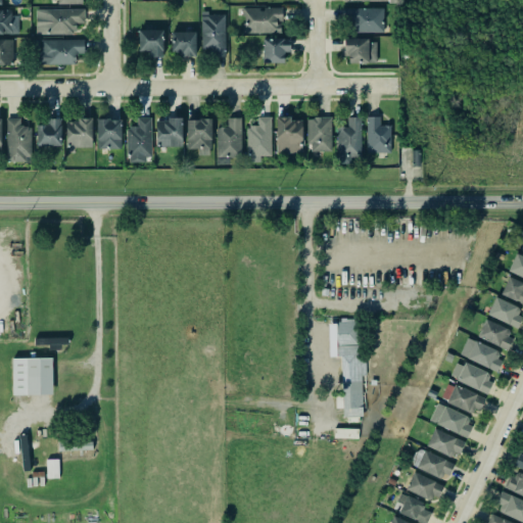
[(344,6),(383,6),(383,31),(350,32),(350,20),(344,20),(344,6)]
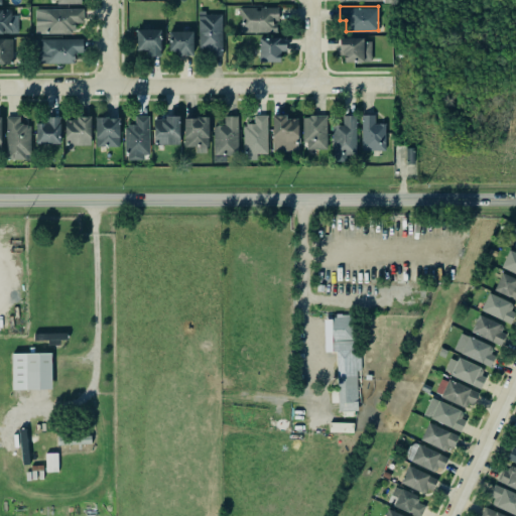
[(34,8),(34,28),(46,29),(47,33),(67,33),(67,27),(79,27),(79,9),(34,8)]
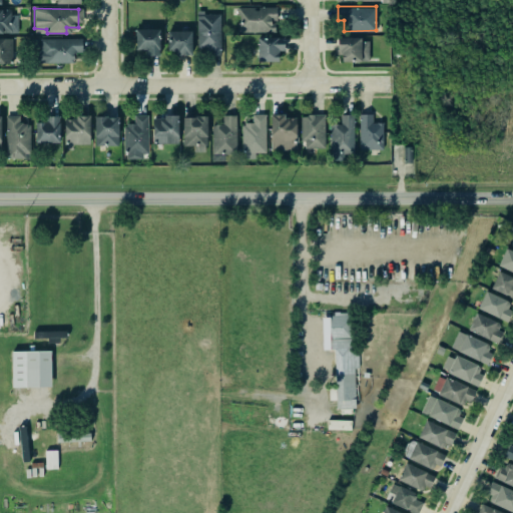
[(236,9),(237,34),(278,33),(278,9),(236,9)]
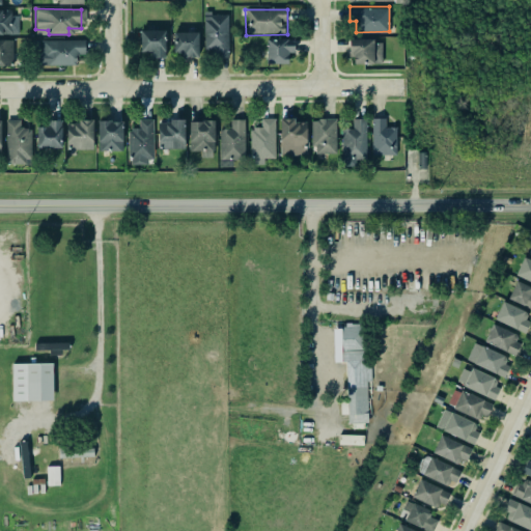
[(0,36),(0,10),(1,10),(1,11),(9,11),(9,17),(17,17),(18,34),(1,34),(1,36),(0,36)]
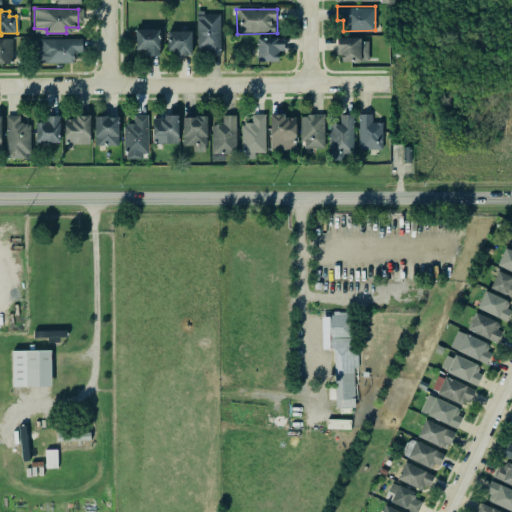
[(221,14),(197,13),(197,53),(220,53),(221,14)]
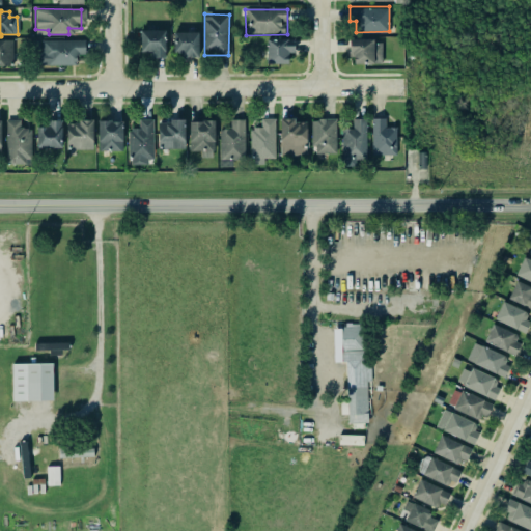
[(140,31),(141,53),(156,54),(156,57),(167,58),(166,39),(162,29),(140,31)]
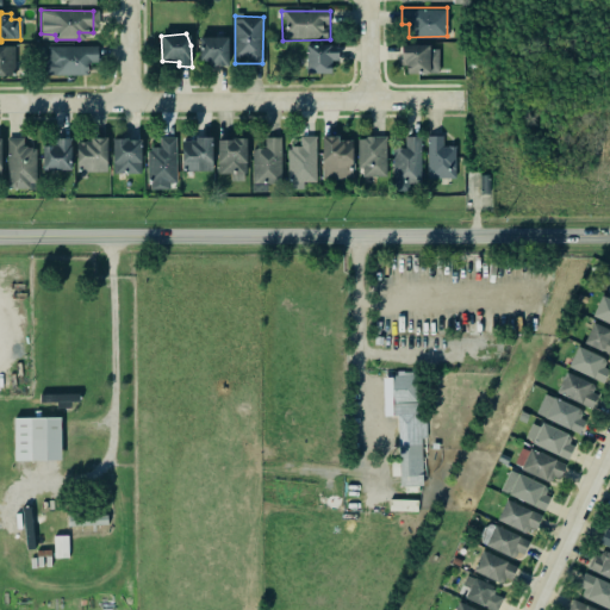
[(199,38),(198,67),(230,67),(230,38),(199,38)]
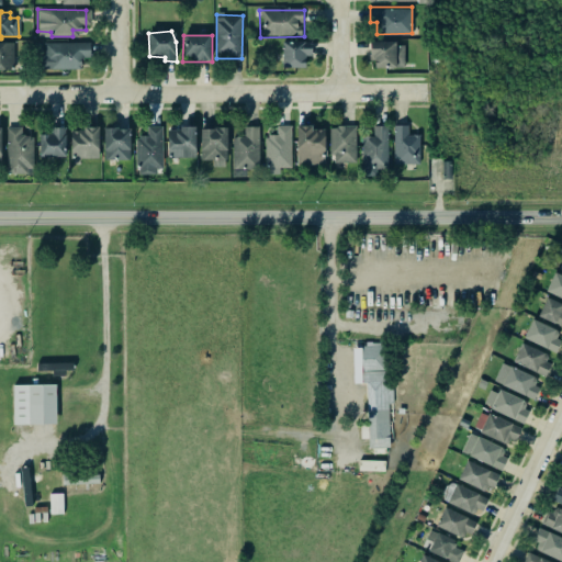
[(280,41),(281,66),(303,65),(303,55),(310,55),(310,46),(304,46),(303,40),(280,41)]
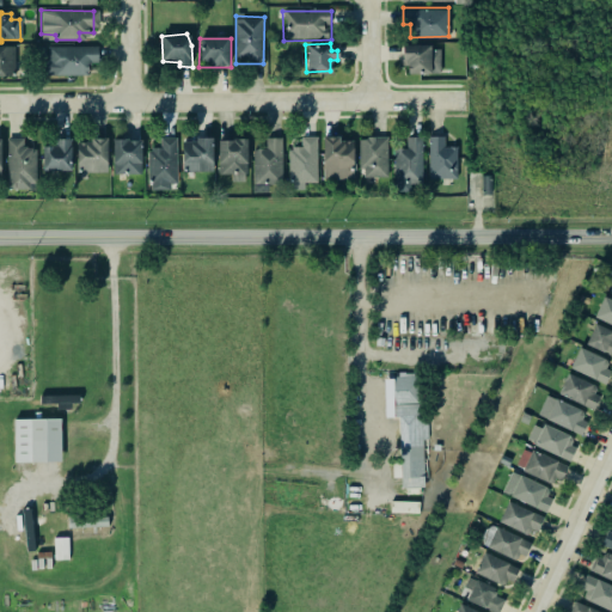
[(48,46),(48,75),(89,75),(89,67),(92,62),(99,63),(99,46),(48,46)]
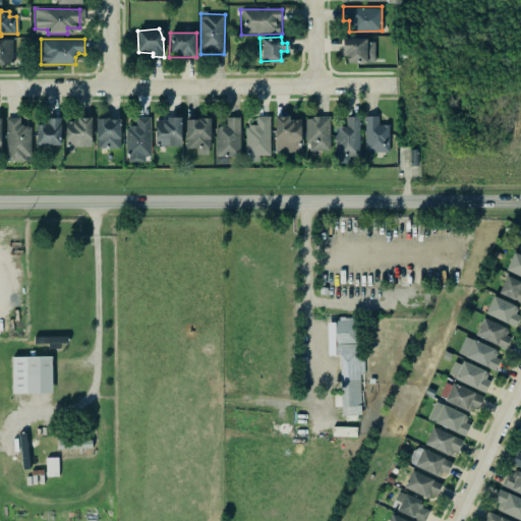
[(375,40),(345,40),(344,62),(374,63),(375,40)]
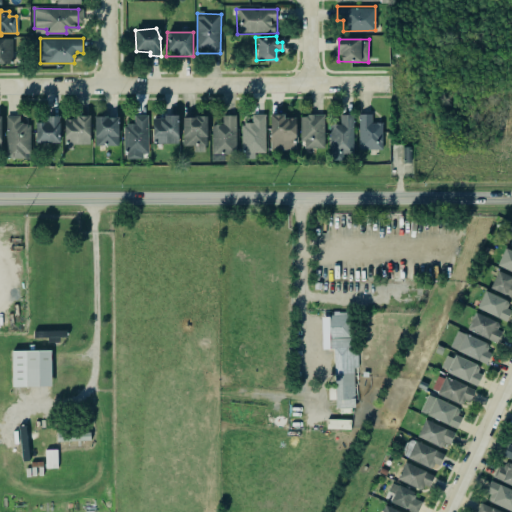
[(0,40),(0,64),(11,64),(11,40),(0,40)]
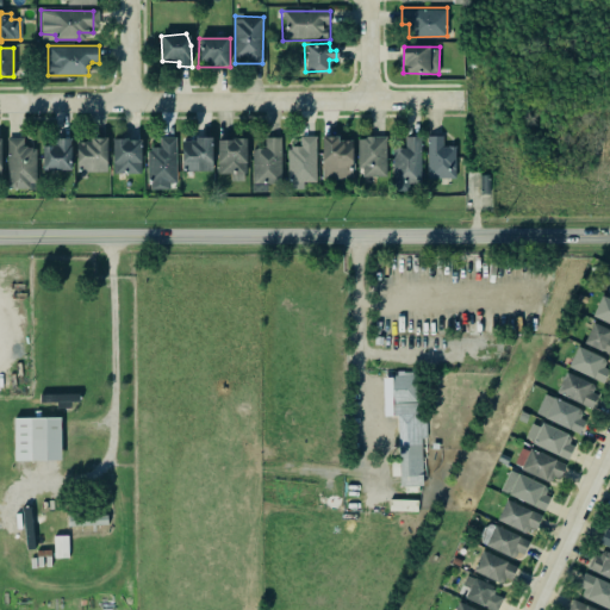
[(286,143),(286,174),(288,182),(316,182),(316,135),(303,135),(303,144),(286,143)]
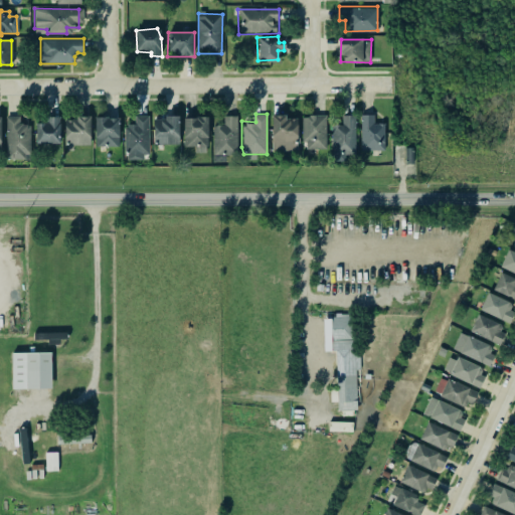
[(272,114),(272,151),(298,150),(297,119),(287,119),(286,114),(272,114)]
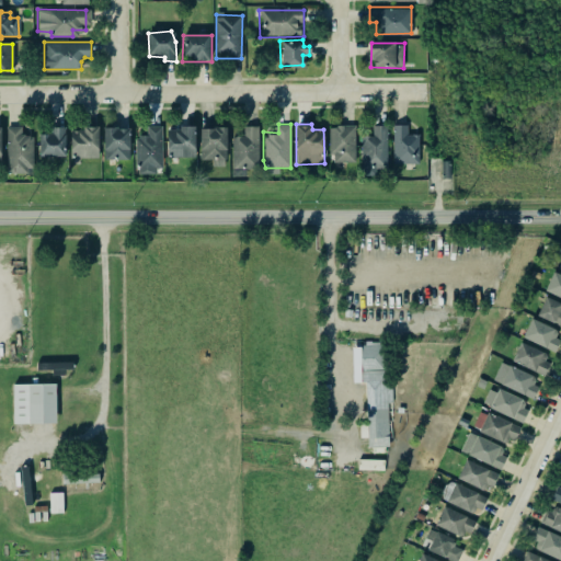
[(328,128),(328,148),(334,161),(355,161),(355,124),(335,124),(335,128),(328,128)]
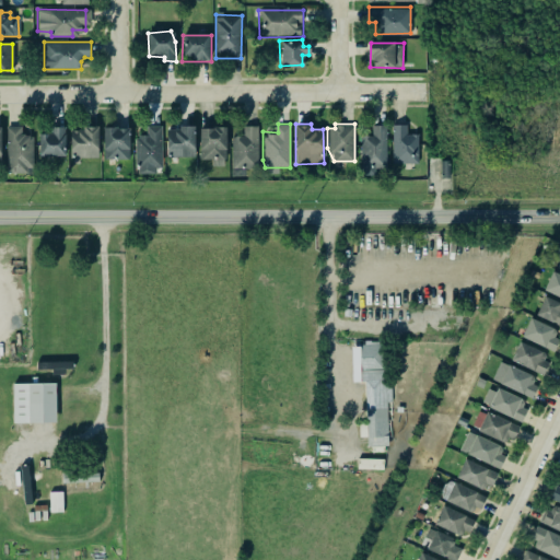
[(135,132),(135,164),(141,164),(141,174),(156,174),(156,168),(162,168),(162,125),(147,125),(147,132),(135,132)]
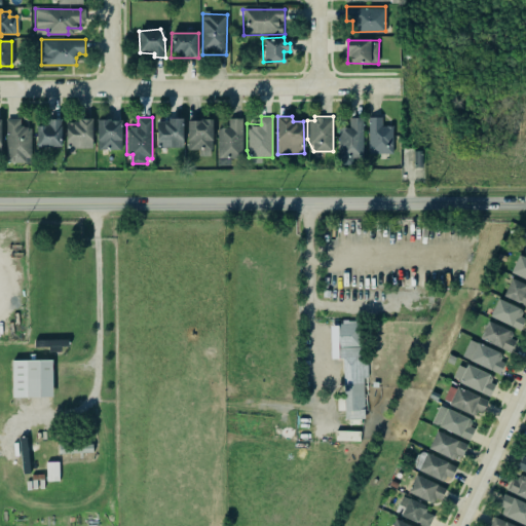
[(228,119),(234,117),(240,120),(241,129),(243,130),(243,158),(218,158),(217,125),(228,125),(228,119)]
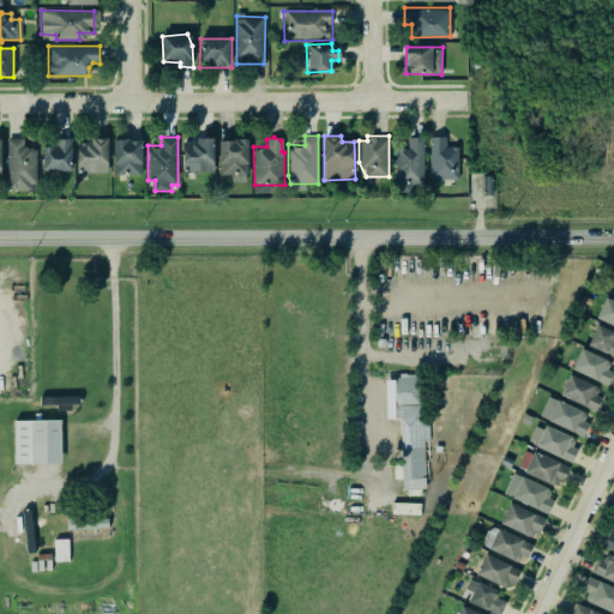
[(428,138),(428,179),(459,179),(459,148),(445,148),(445,138),(428,138)]
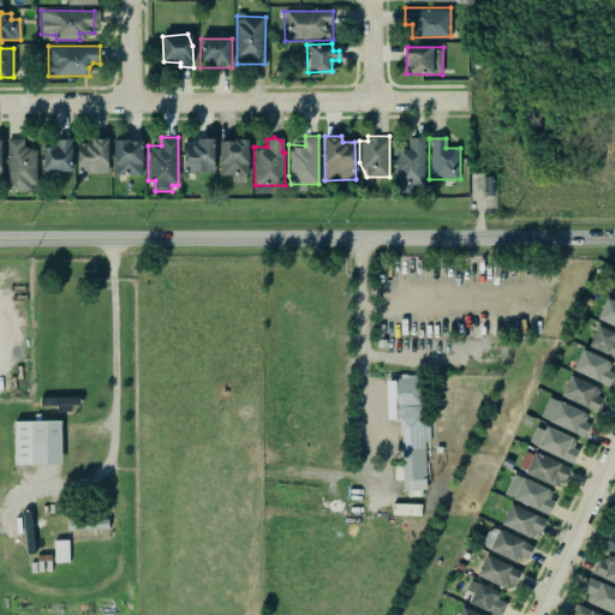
[(9,139),(9,190),(36,191),(36,148),(24,148),(24,139),(9,139)]
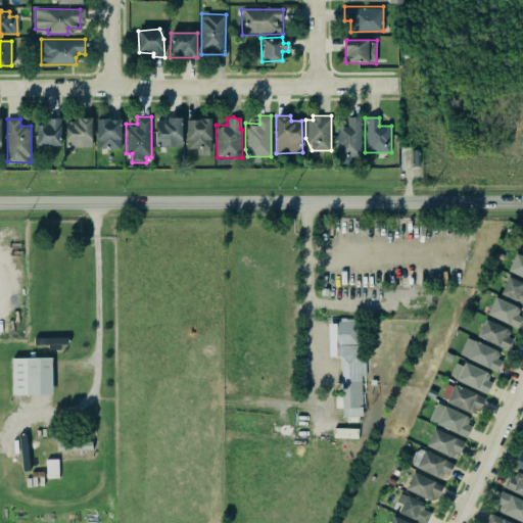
[(36,146),(61,146),(61,119),(47,119),(47,125),(36,126),(36,146)]
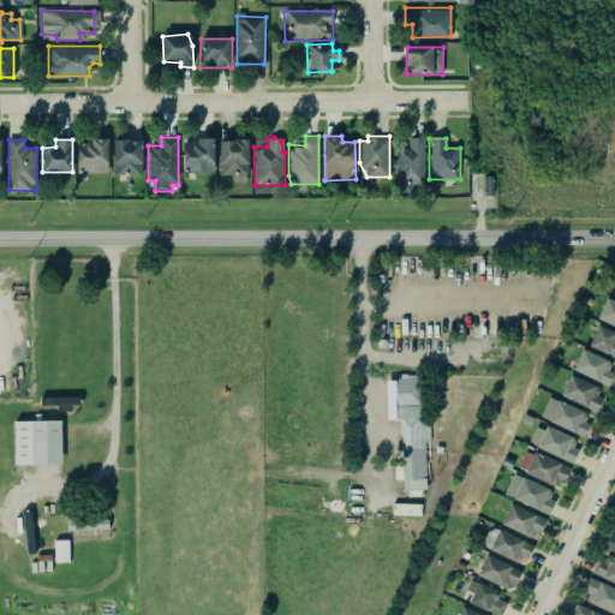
[(114,141),(114,175),(142,175),(142,139),(114,141)]
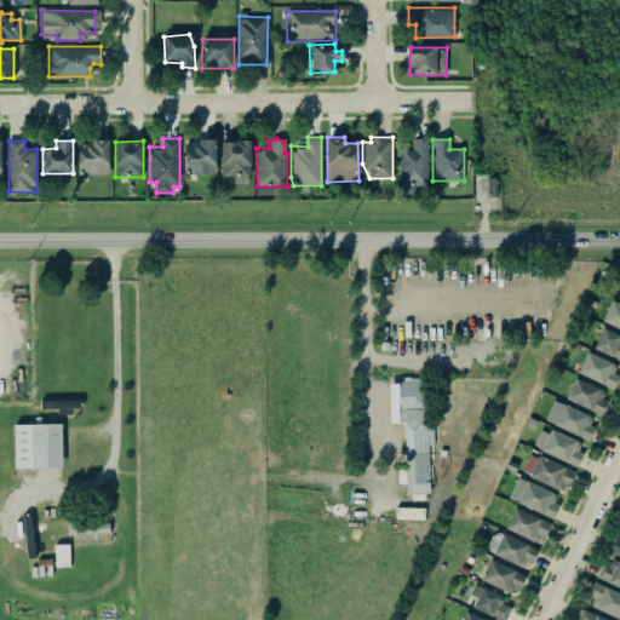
[(185,174),(216,173),(216,141),(184,142),(185,174)]
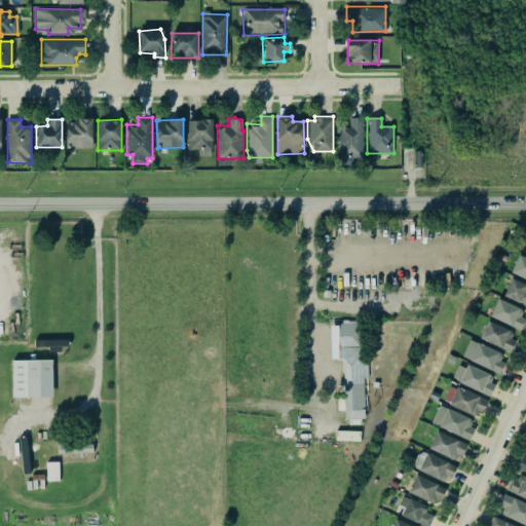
[(362,119),(362,152),(339,152),(339,126),(350,126),(350,119),(362,119)]
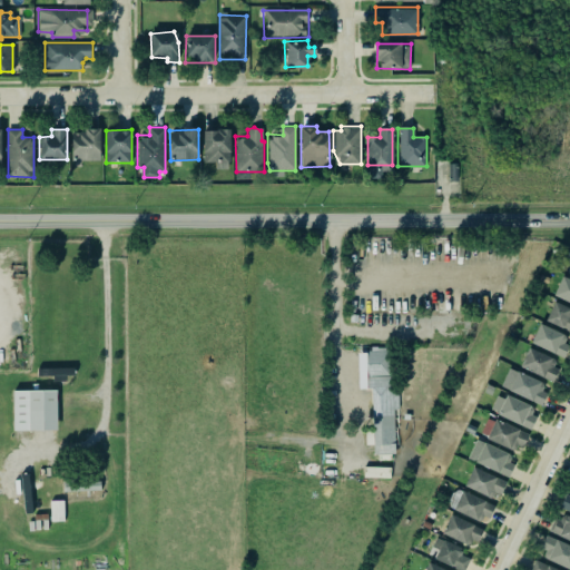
[(100,130),(72,130),(71,160),(100,160),(100,130)]
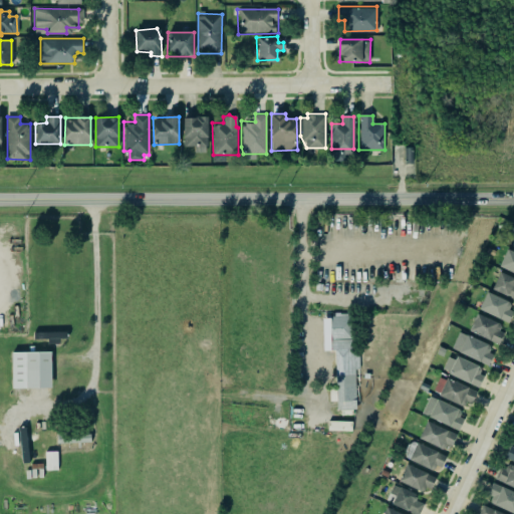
[(182,119),(181,149),(207,150),(208,119),(182,119)]
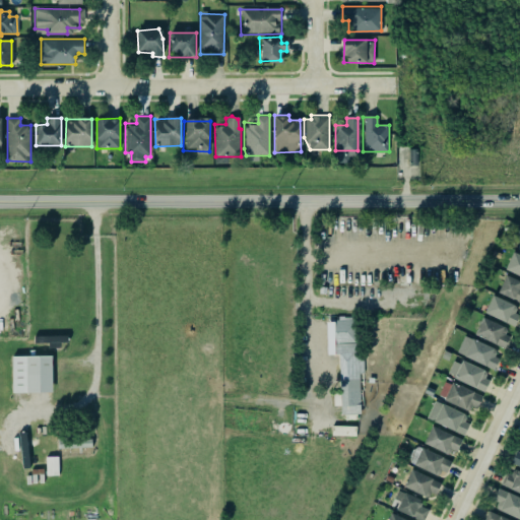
[(519,255),(513,252),(505,269),(519,275),(519,255)]
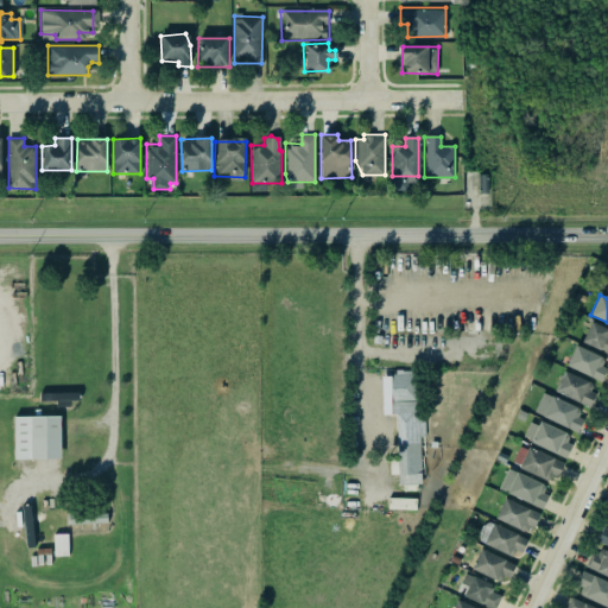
[(607,353),(607,336),(607,337),(607,335),(607,329),(591,322),(582,342),(607,353)]
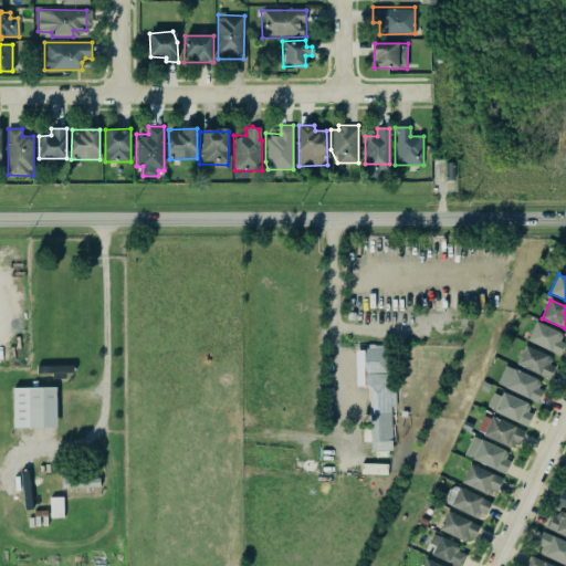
[(565,337),(565,334),(536,321),(527,341),(558,355),(565,337)]
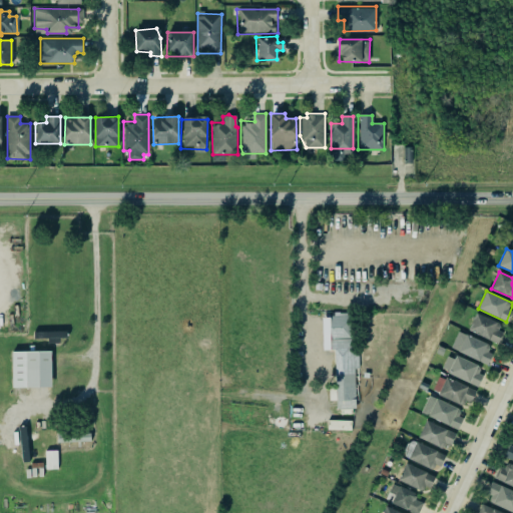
[(336,409),(356,409),(355,312),(330,313),(330,318),(323,318),(323,350),(335,350),(336,409)]
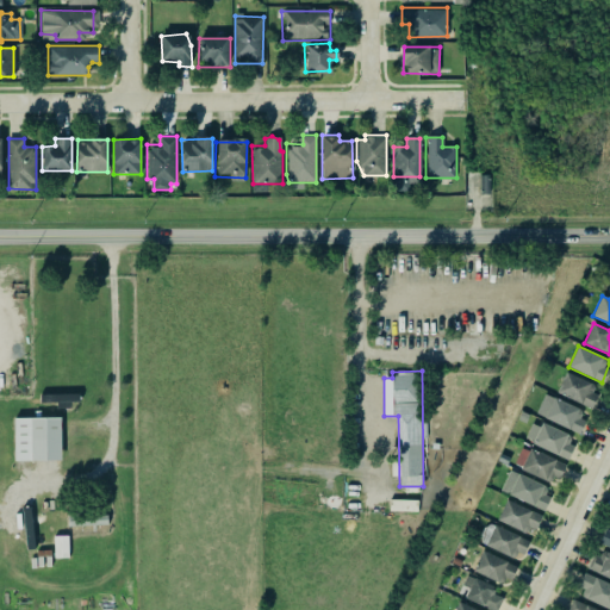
[(592,406),(599,385),(564,373),(556,396),(592,406)]
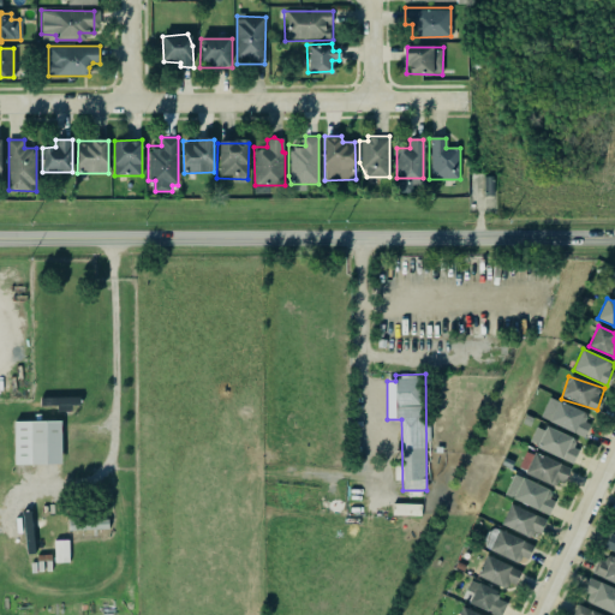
[(81,405),(81,396),(41,398),(41,408),(70,408),(70,405),(81,405)]
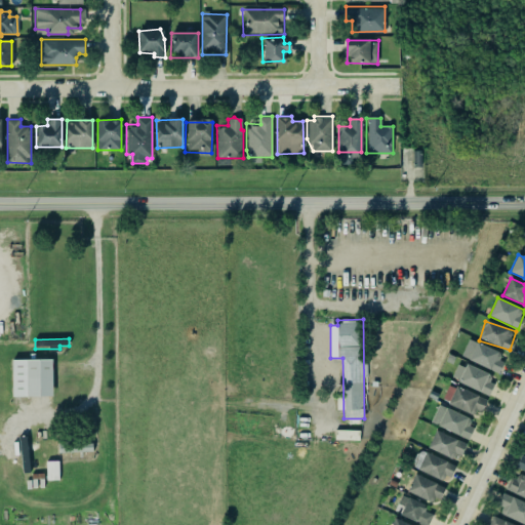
[(461,357),(499,373),(507,357),(469,340),(461,357)]
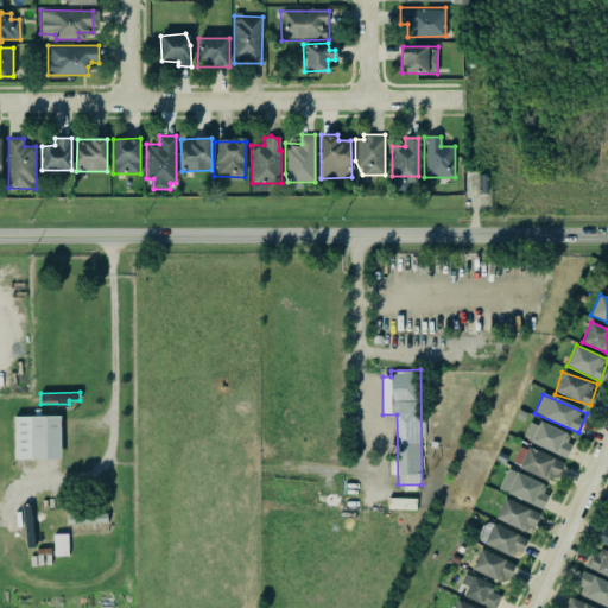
[(61,416),(13,417),(14,460),(61,458),(61,416)]
